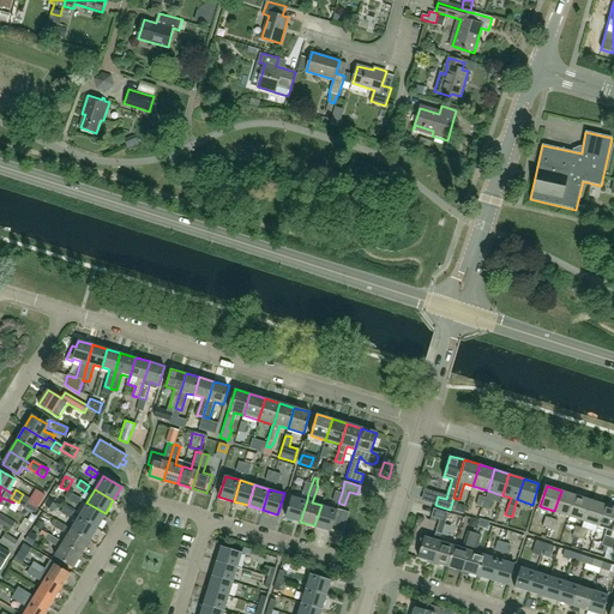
[(561,491),(554,511),(570,516),(576,495),(561,491)]
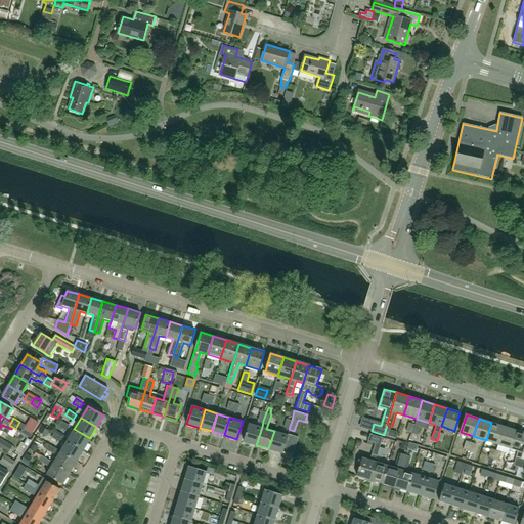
[(67,431),(69,426),(61,421),(58,426),(67,431)]
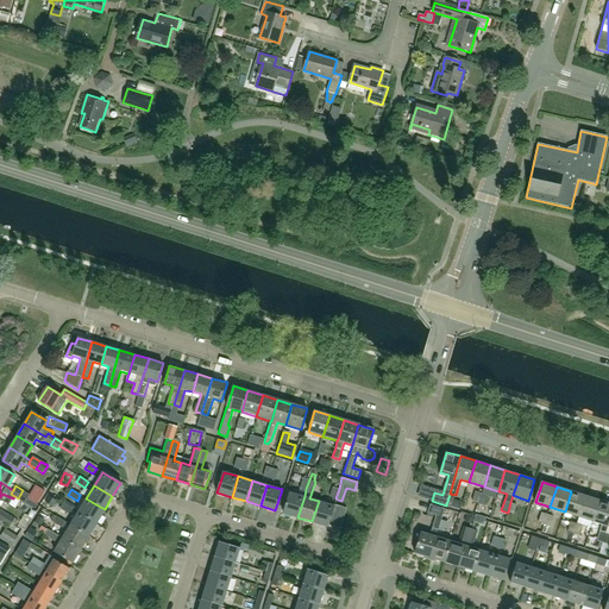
[(25,502),(27,500),(30,495),(23,490),(18,498),(25,502)]
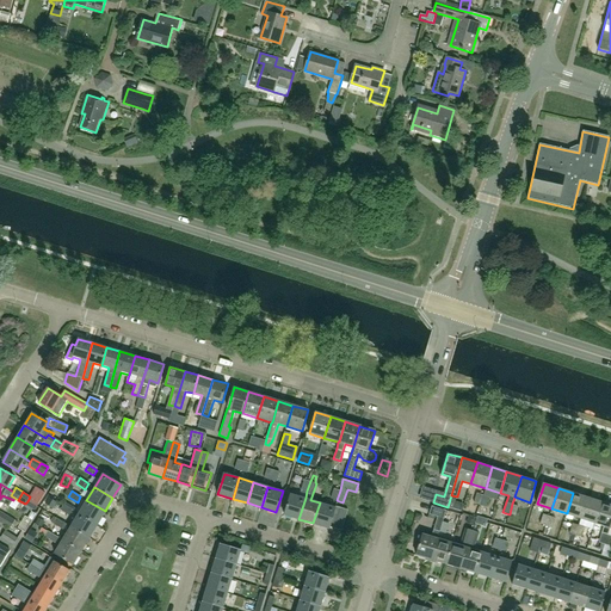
[(474,503),(480,505),(483,495),(476,493),(474,503)]
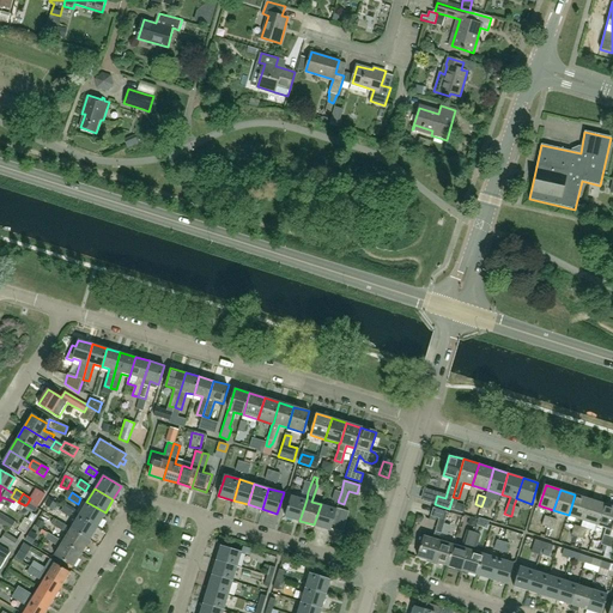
[(575,495),(569,515),(583,520),(590,499),(575,495)]
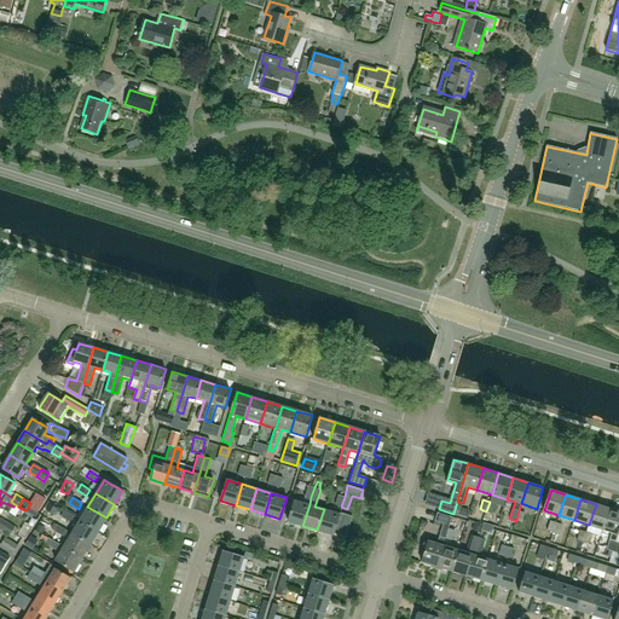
[(302,526),(310,504),(294,501),(288,521),(302,526)]
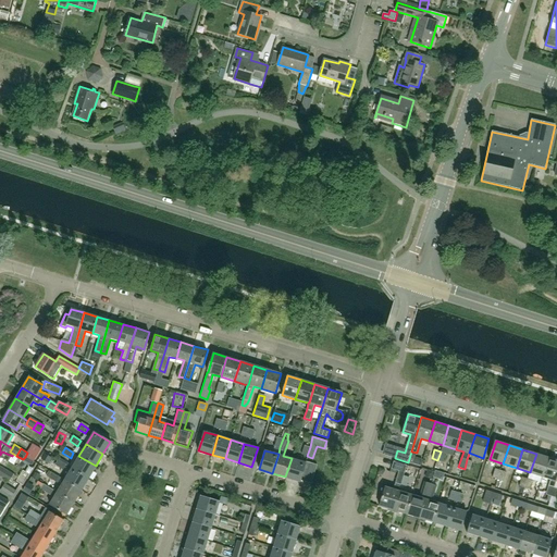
[(434,470),(440,472),(443,461),(446,453),(441,452),(437,460),(434,470)]
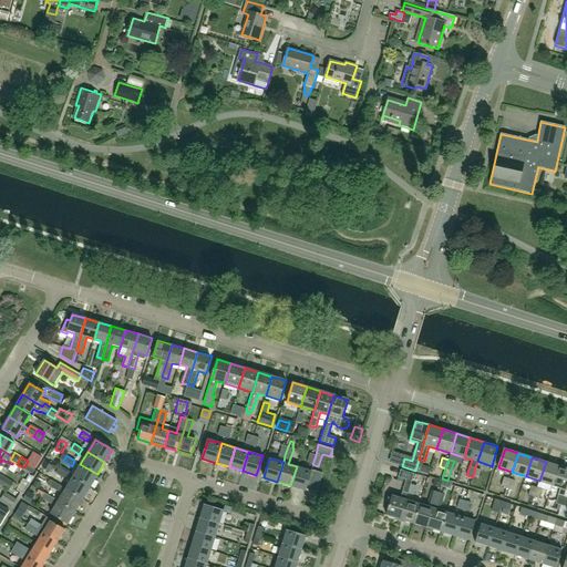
[(43,466),(50,471),(53,465),(47,461),(43,466)]
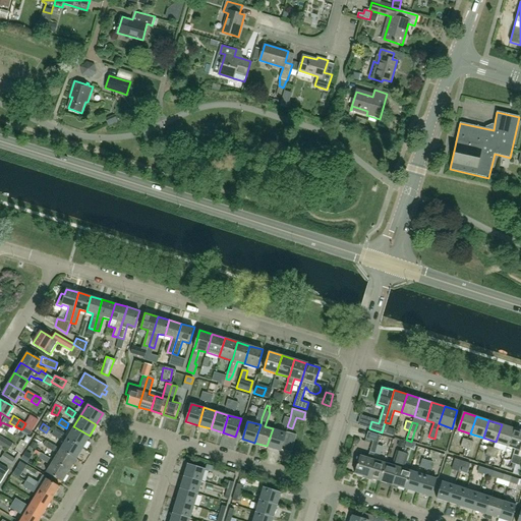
[(502,424),(496,442),(508,446),(514,427),(502,424)]
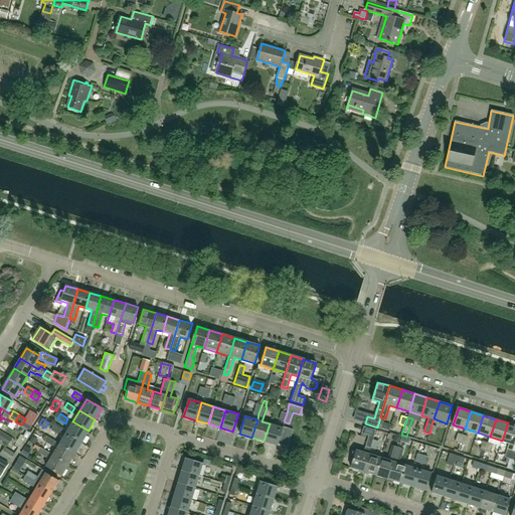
[(66,433),(81,442),(89,431),(72,421),(66,433)]
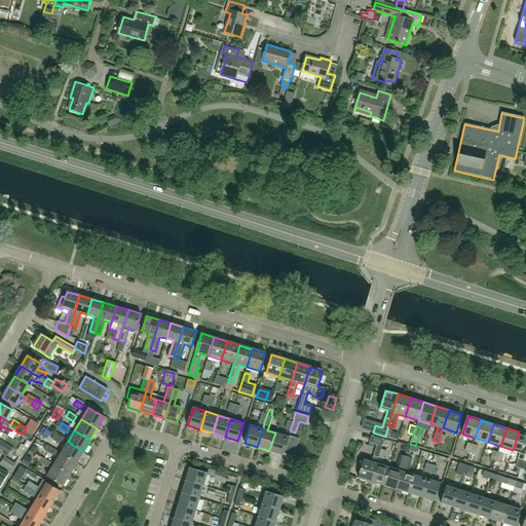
[(520,452),(515,466),(520,468),(523,460),(525,454),(525,450),(525,434),(519,431),(513,450),(520,452)]
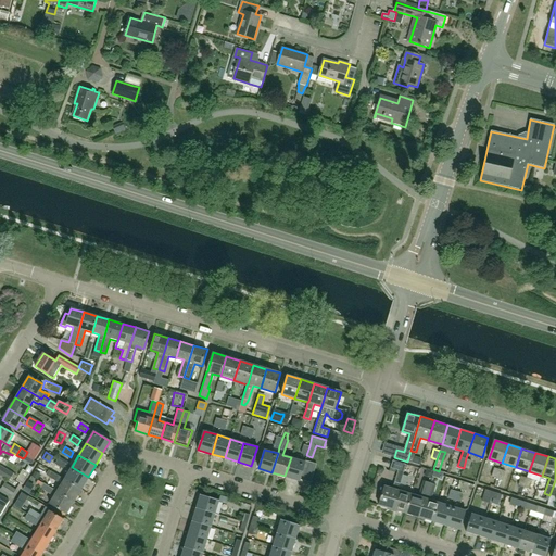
[(285,476),(299,480),(304,462),(291,457),(285,476)]
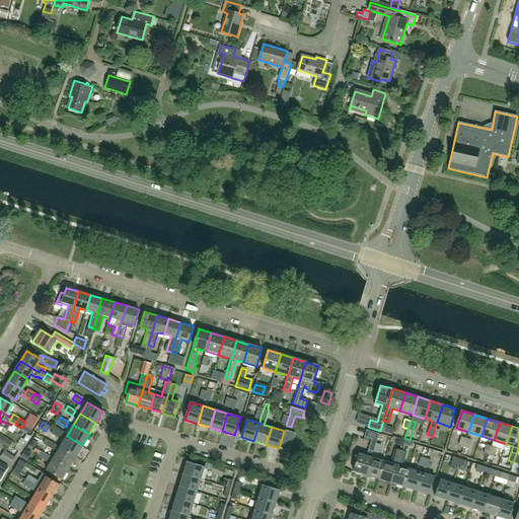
[(59,438),(62,433),(54,428),(51,433),(59,438)]
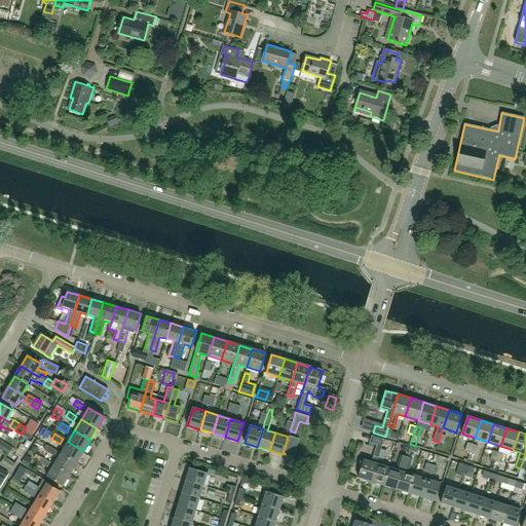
[(383,446),(384,440),(371,436),(369,443),(376,445),(371,462),(364,460),(359,478),(372,482),(377,464),(379,458),(382,449),(383,446)]
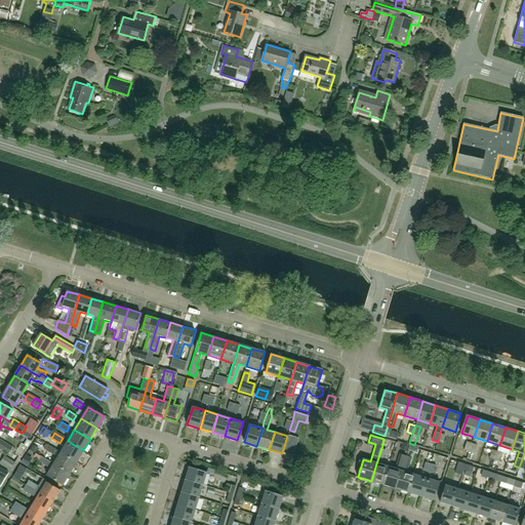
[(61,452),(76,462),(83,450),(68,441),(61,452)]
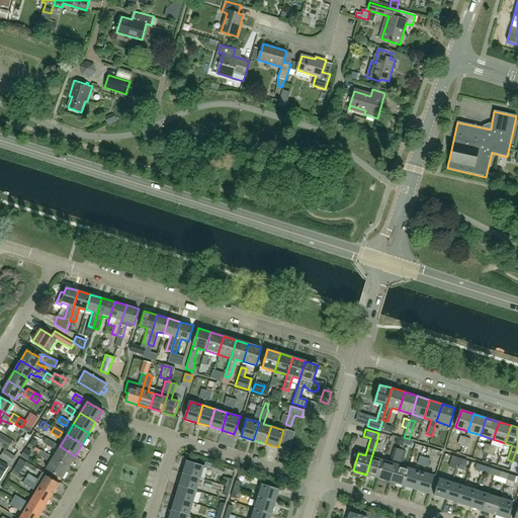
[(6,437),(2,444),(8,448),(12,441),(6,437)]
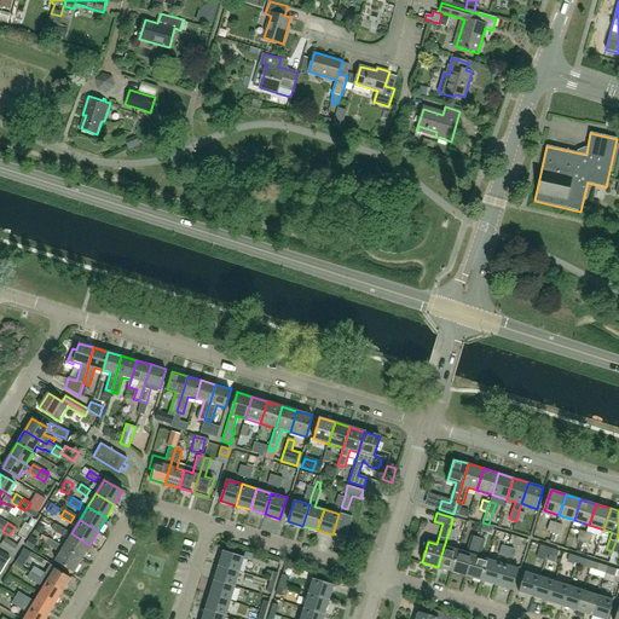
[(479,534),(481,527),(473,524),(470,532),(479,534)]
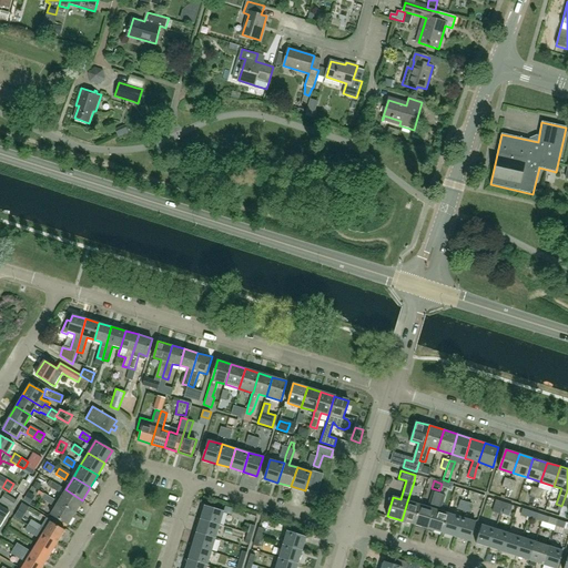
[(51,482),(49,486),(48,486),(62,495),(58,501),(58,503),(74,513),(82,500),(66,489),(51,482)]
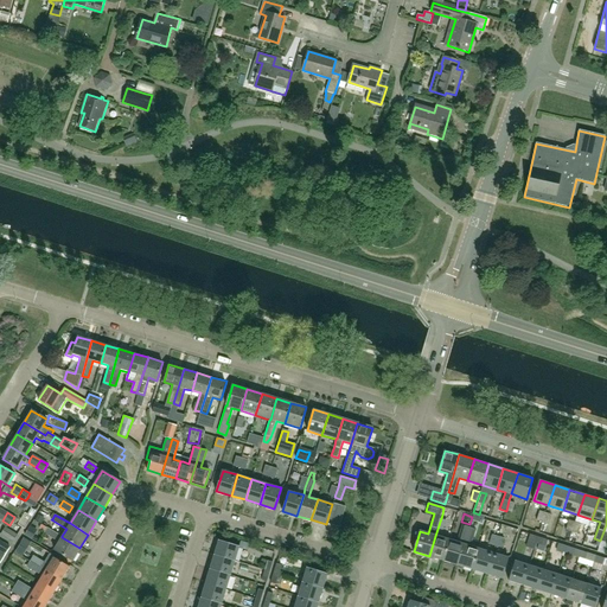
[(44,532),(58,542),(53,549),(72,561),(80,548),(62,537),(62,536),(48,526),(48,528),(45,525),(42,524),(38,522),(36,526),(44,531),(44,532)]
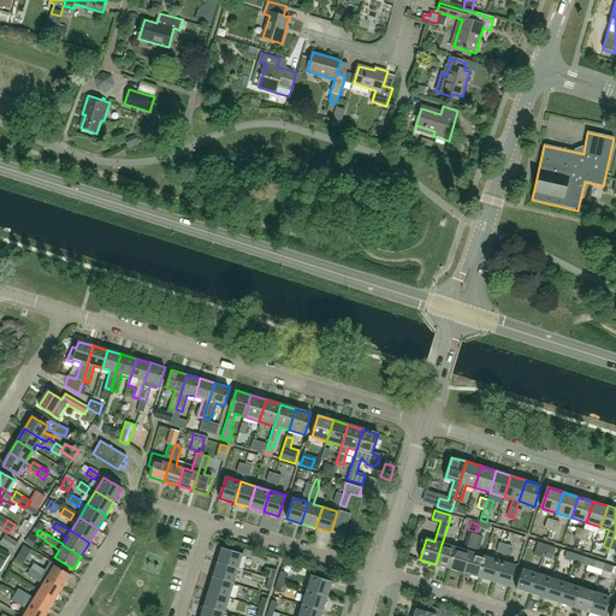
[(472,552),(474,545),(477,535),(469,533),(465,550),(456,548),(456,549),(450,569),(466,573),(472,552)]
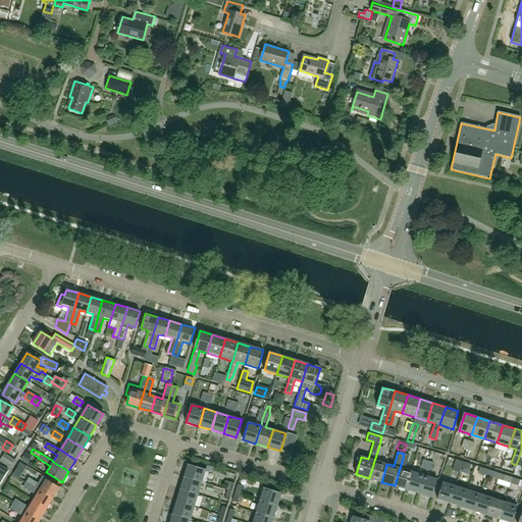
[(1,459),(11,465),(15,460),(4,453),(1,459)]
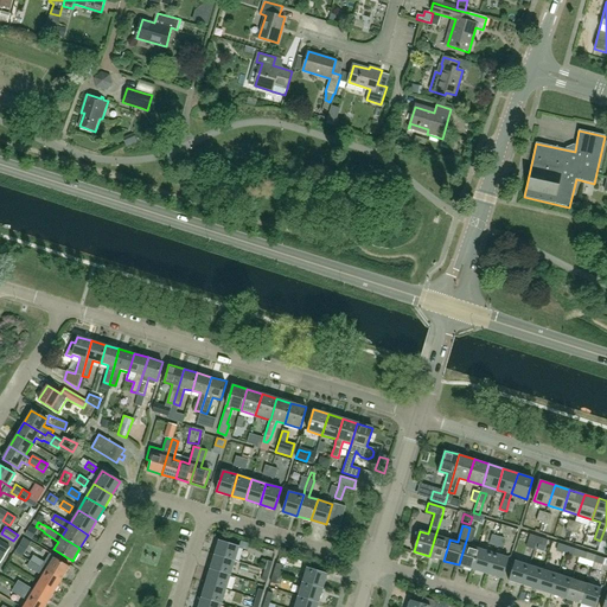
[(537,543),(540,537),(530,534),(528,541),(537,543)]
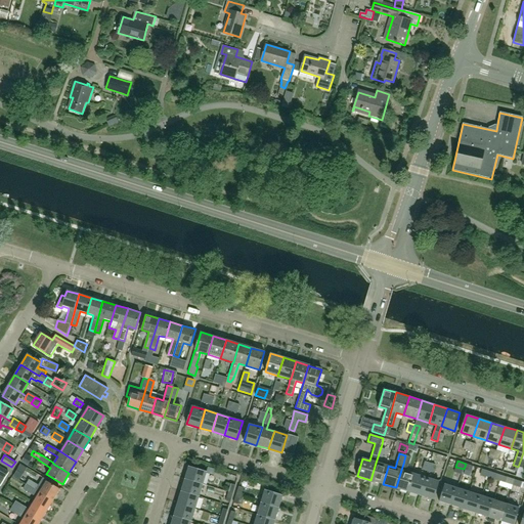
[(383,484),(388,467),(388,466),(376,463),(370,480),(383,484)]
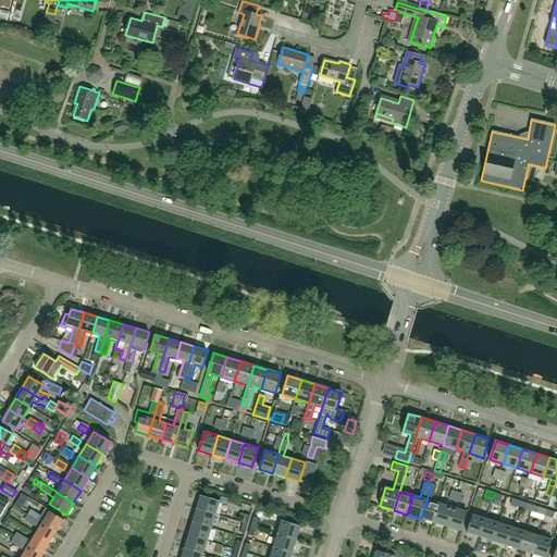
[(495,493),(493,498),(500,502),(503,495),(495,493)]
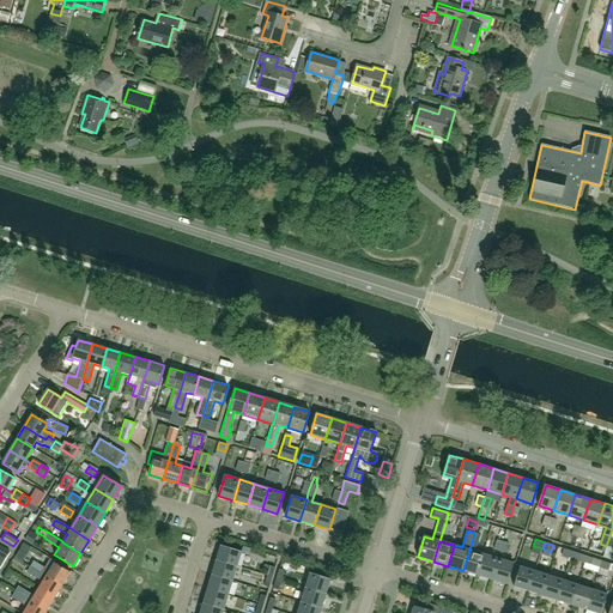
[(10,552),(0,546),(0,556),(5,559),(10,552)]
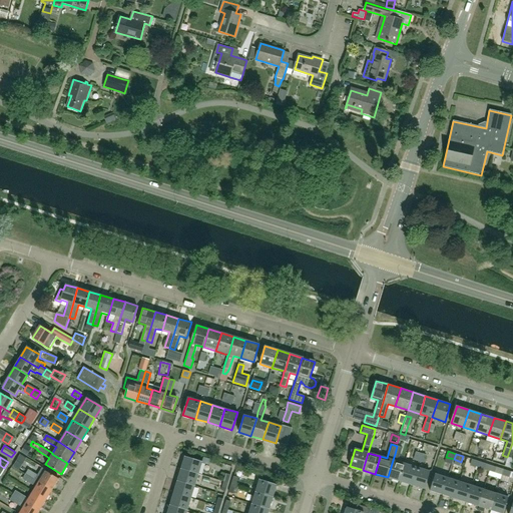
[(12,468),(19,471),(24,460),(18,457),(12,468)]
